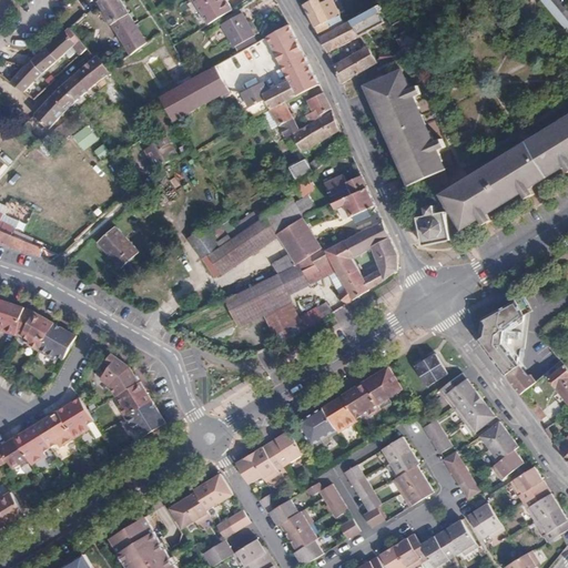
[(120,0),(99,0),(98,1),(111,24),(129,13),(120,0)]
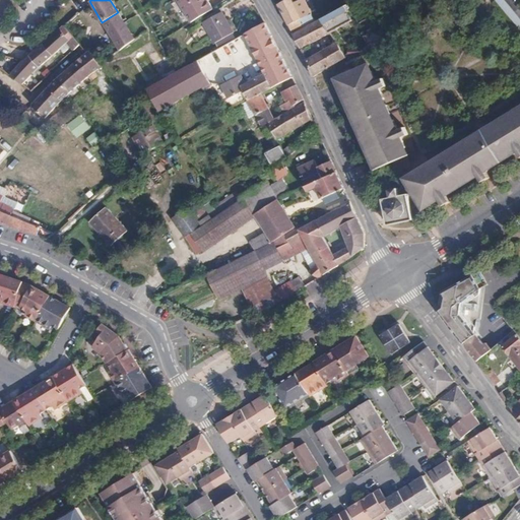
[(177,0),(191,22),(212,10),(206,0),(177,0)]
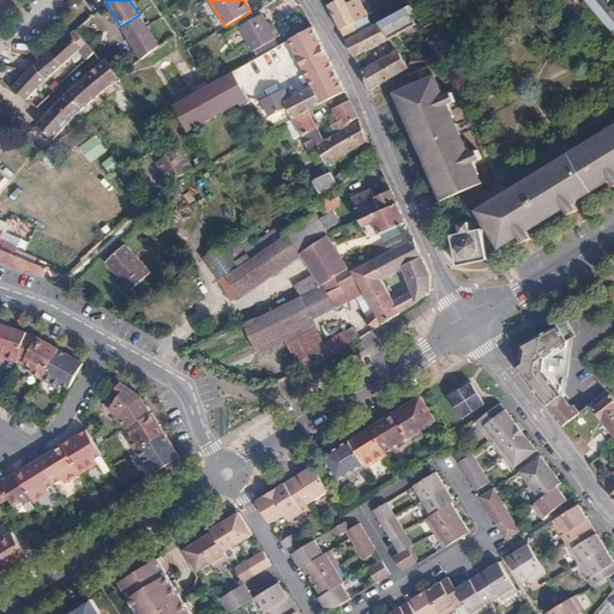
[(344,0),(337,0),(327,5),(330,10),(345,2),(344,0)]
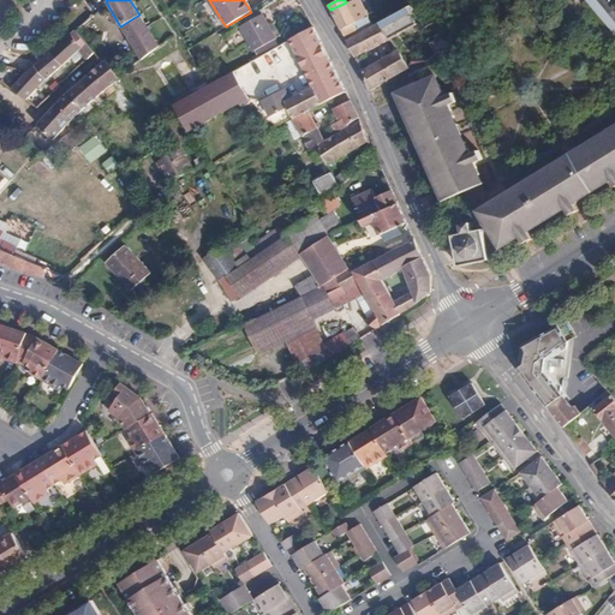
[(614,21),(596,0),(585,0),(614,34),(614,21)]
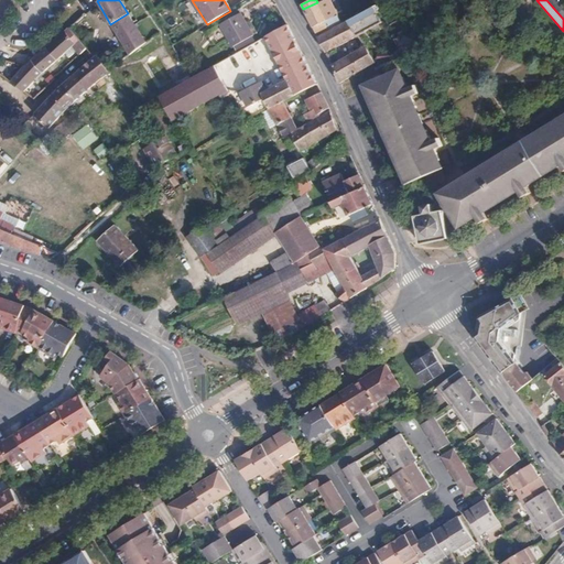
[(317,2),(303,9),(308,23),(316,38),(328,31),(324,21),(326,20),(317,2)]
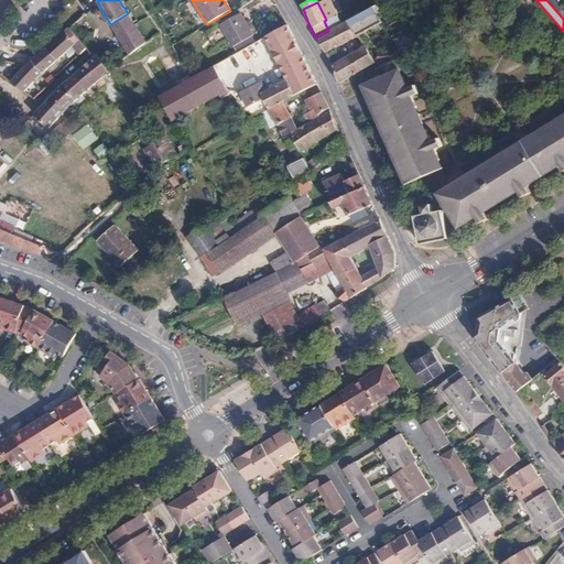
[(347,20),(357,34),(381,22),(375,10),(378,9),(375,3),(347,20)]
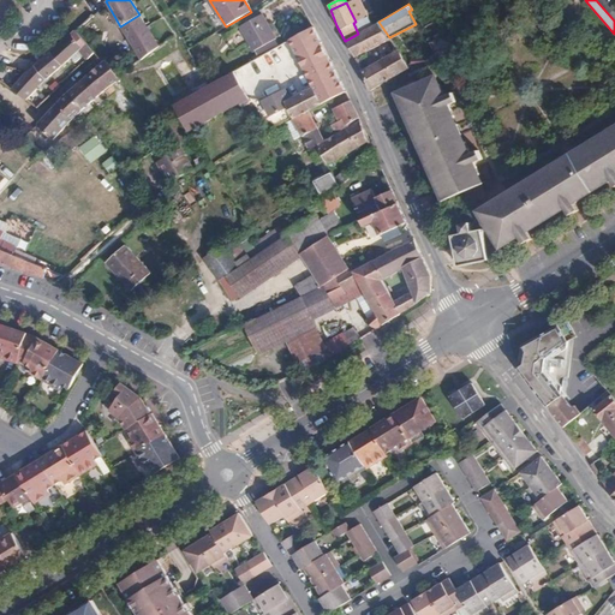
[(423,18),(423,21),(427,25),(434,23),(435,25),(440,22),(435,12),(423,18)]
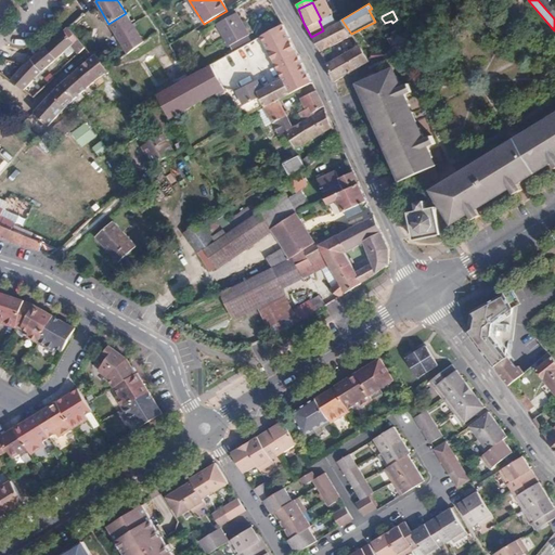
[(132,24),(126,13),(108,24),(128,55),(143,42),(132,24)]
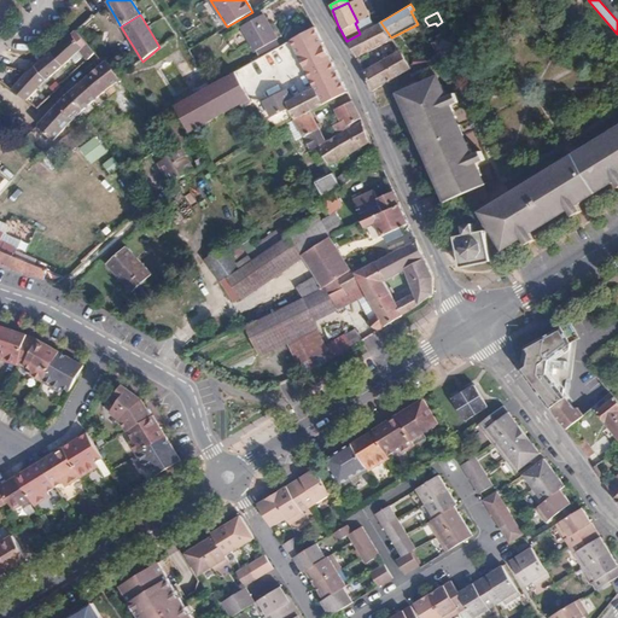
[(249,25),(240,31),(255,54),(277,40),(262,17),(258,19),(256,16),(246,22),(249,25)]
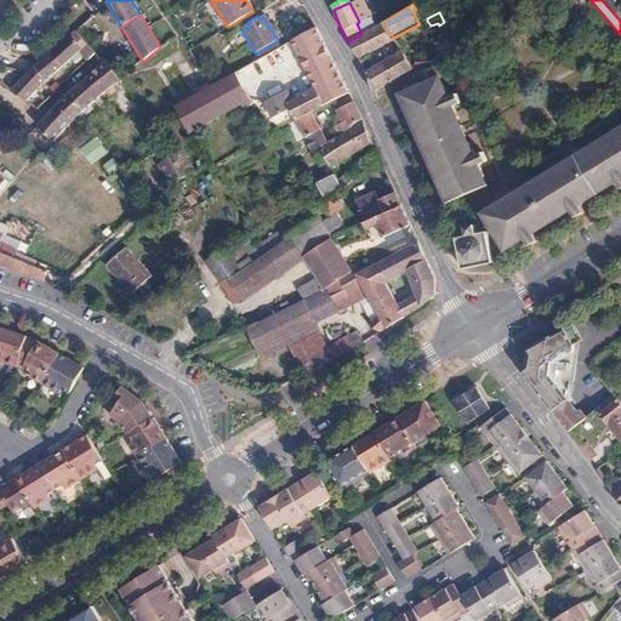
[(362,34),(348,41),(357,58),(393,38),(382,22),(362,34)]
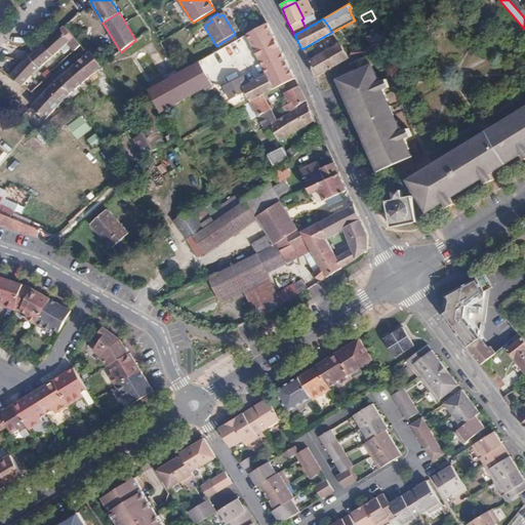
[(276,40),(268,23),(247,34),(264,66),(284,55),(276,40)]
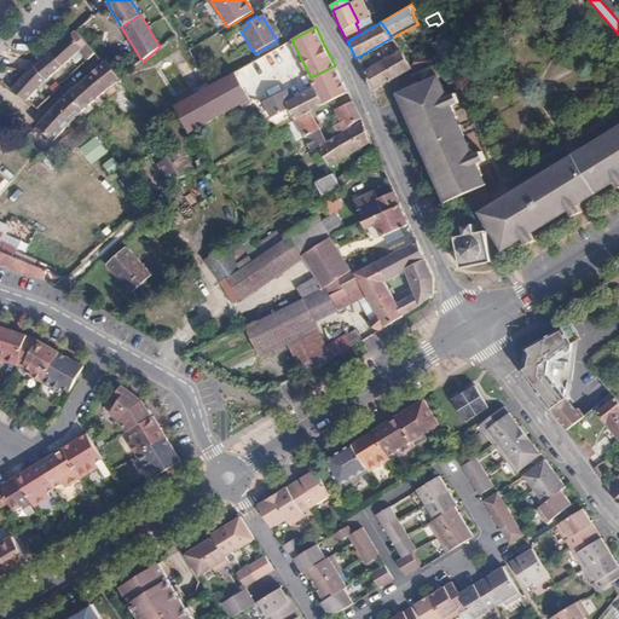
[(438,56),(435,57),(440,68),(472,50),(467,42),(463,41),(457,45),(447,29),(435,35),(438,39),(432,42),(438,56)]
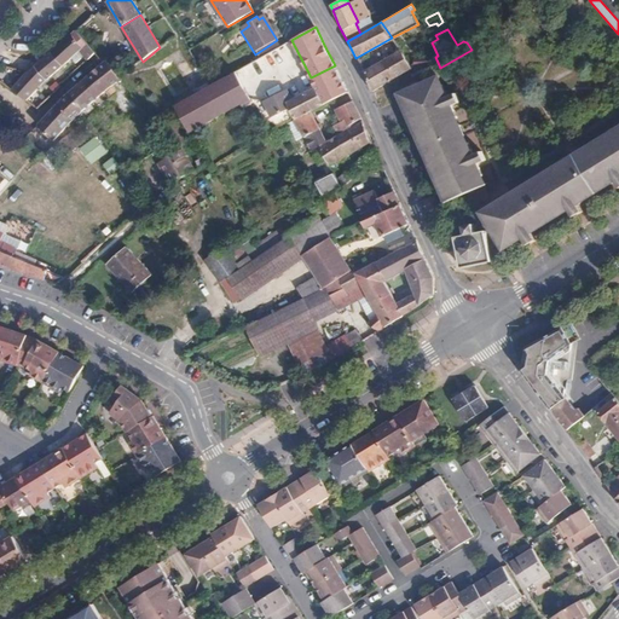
[(93,53),(75,30),(34,67),(45,80),(69,58),(77,51),(82,56),(86,59),(93,53)]
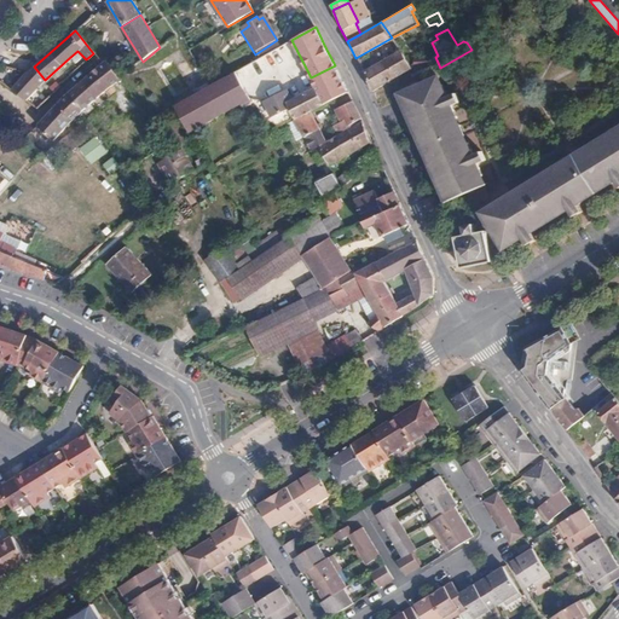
[(77,51),(69,58),(74,63),(82,56),(77,51)]
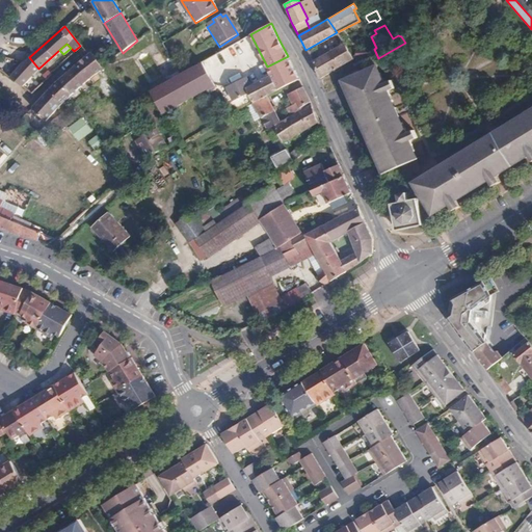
[(344,44),(339,46),(347,60),(352,58),(344,44)]
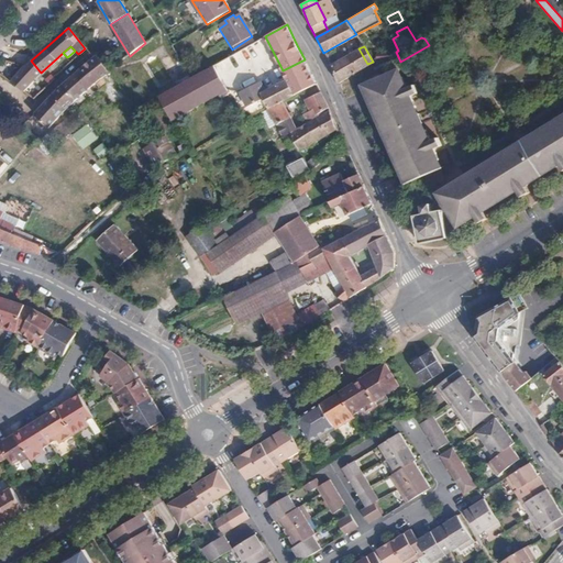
[(349,54),(330,65),(339,83),(367,64),(359,48),(354,51),(352,50),(351,50),(350,51),(349,53),(349,54)]
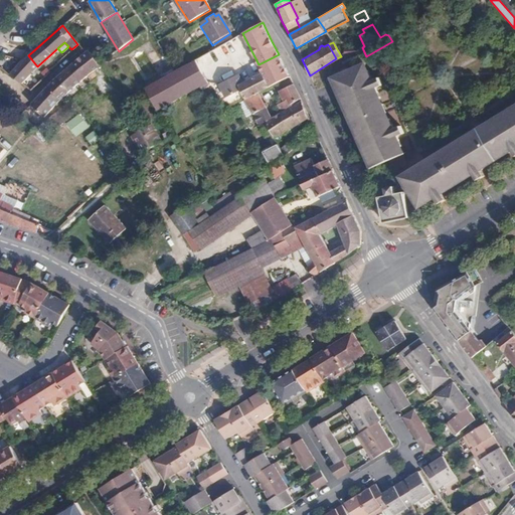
[(84,53),(53,80),(30,105),(43,117),(66,93),(89,75),(101,67),(101,66),(88,50),(84,53)]
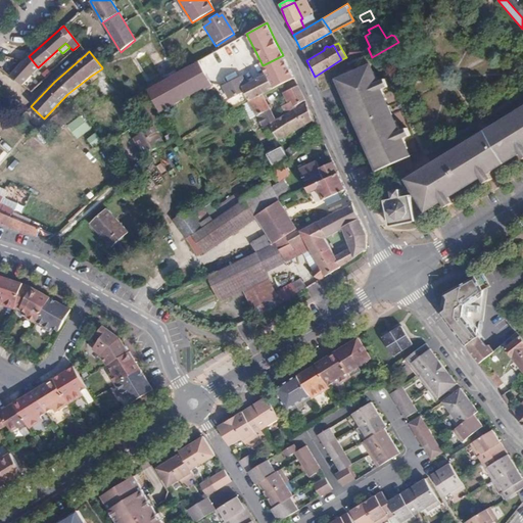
[(294,78),(283,55),(263,65),(267,74),(274,88),(294,78)]
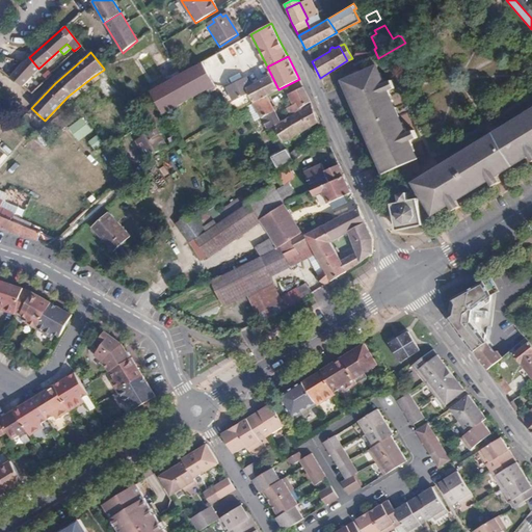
[(38,69),(29,57),(24,62),(9,77),(21,86),(30,77),(38,69)]
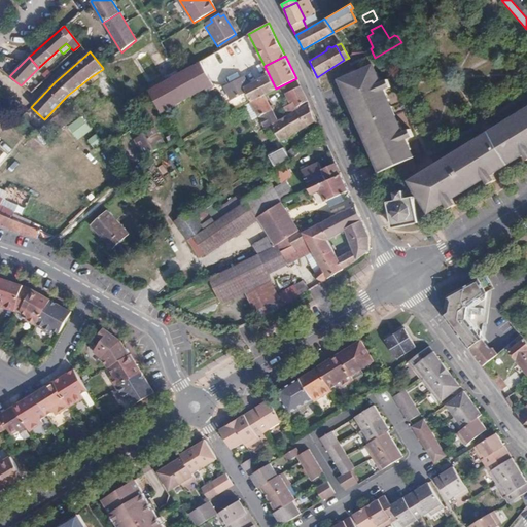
[(200,62),(178,73),(160,83),(150,90),(163,113),(212,85),(200,62)]
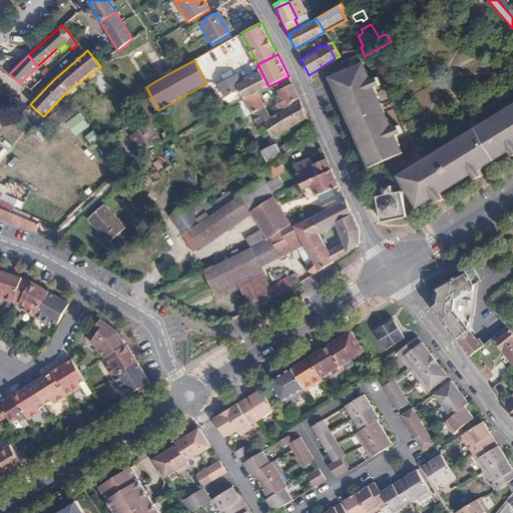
[(363,71),(360,65),(333,77),(336,84),(333,85),(346,113),(349,112),(352,119),(379,106),(376,100),(379,99),(375,90),(372,91),(371,88),(373,87),(373,88),(380,85),(377,78),(371,81),(366,70),(363,71)]
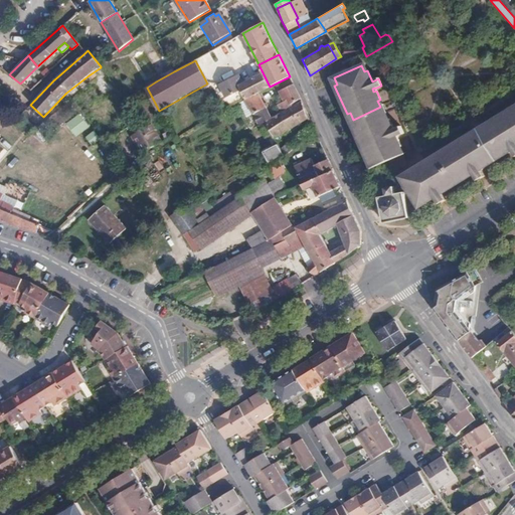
[(242,82),(238,74),(219,84),(226,99),(241,92),(245,100),(249,98),(258,94),(270,87),(263,72),(242,82)]
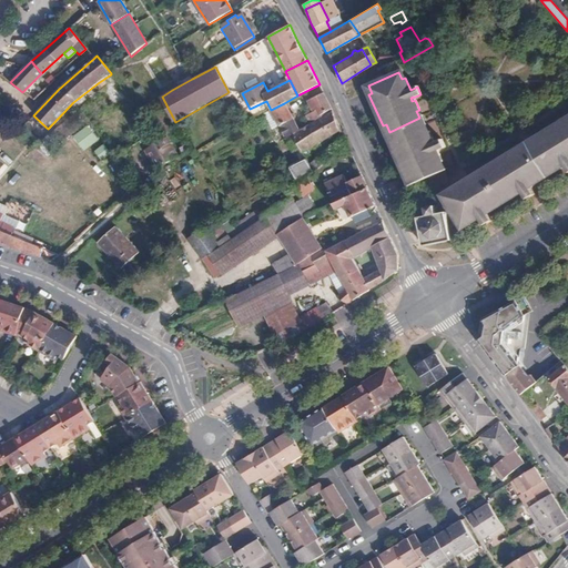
[(42,90),(32,82),(22,92),(33,100),(42,90)]
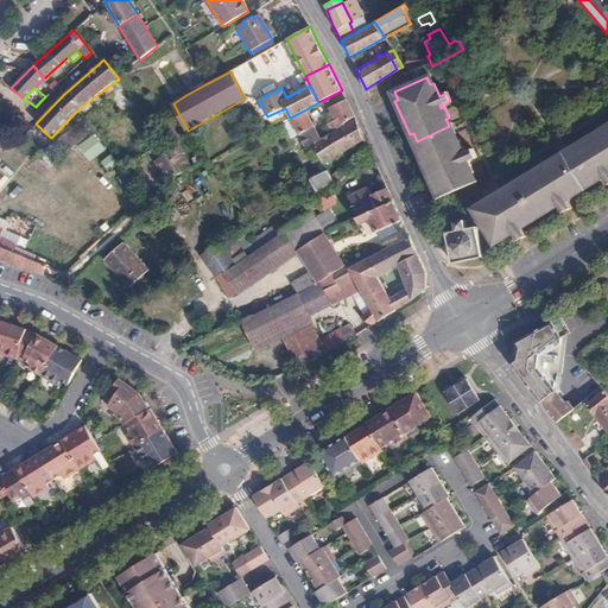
[(355,120),(346,100),(334,105),(340,118),(335,120),(328,122),(333,133),(355,120)]
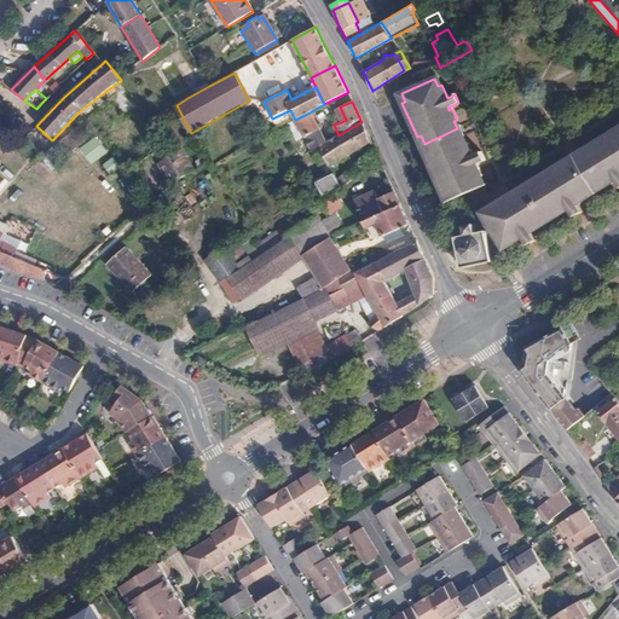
[(346,120),(340,106),(335,109),(341,122),(346,120)]
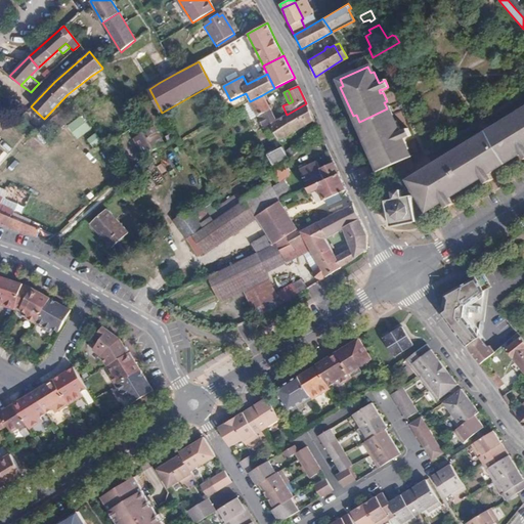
[(254,99),(250,101),(249,101),(256,118),(262,129),(269,125),(276,136),(278,141),(295,132),(284,116),(274,121),(262,95),(254,99)]
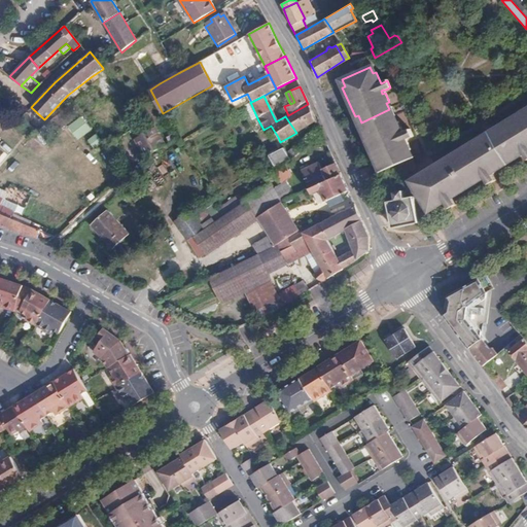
[(257,118),(250,102),(244,105),(243,106),(250,121),(257,118)]
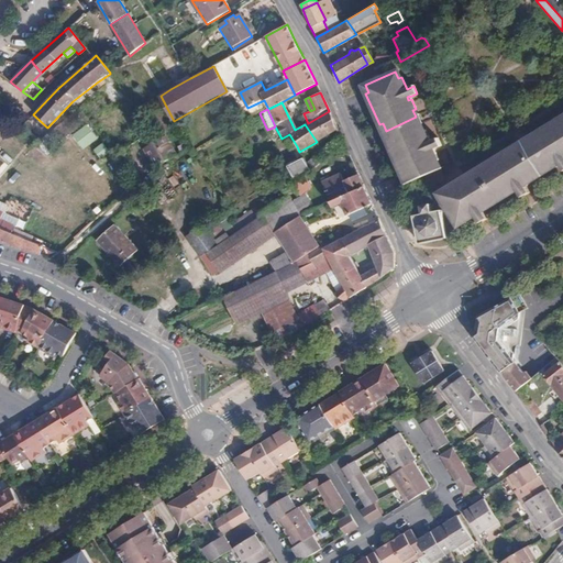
[(338,129),(329,111),(308,123),(305,124),(317,142),(319,141),(322,139),(329,134),(338,129)]
